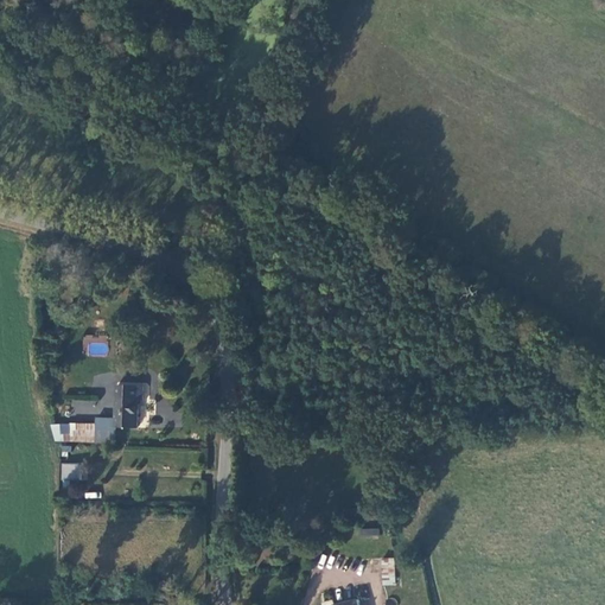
[(93,413),(94,400),(69,399),(69,412),(93,413)]
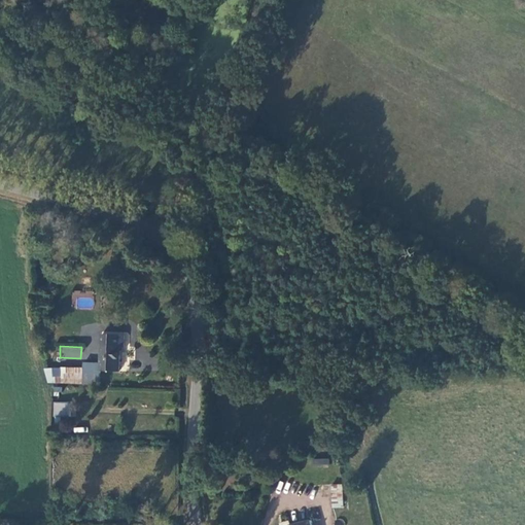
[(100,362),(97,362),(99,378),(101,378),(102,371),(119,372),(120,347),(101,346),(100,362)]
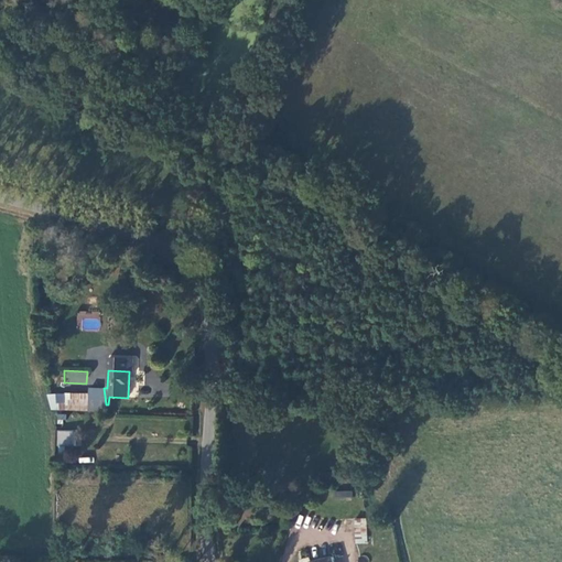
[(106,404),(104,388),(90,388),(89,403),(106,404)]
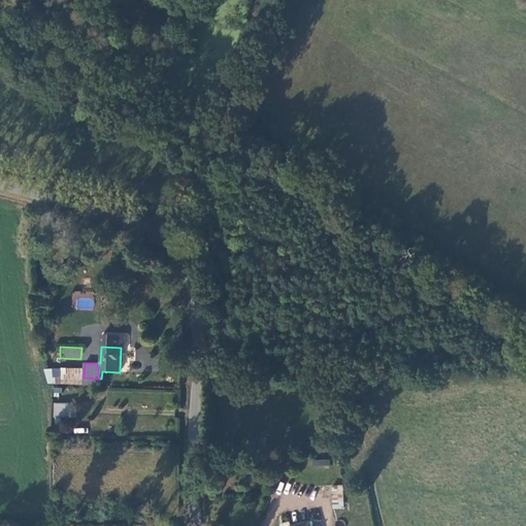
[(61,383),(62,371),(48,370),(47,383),(61,383)]
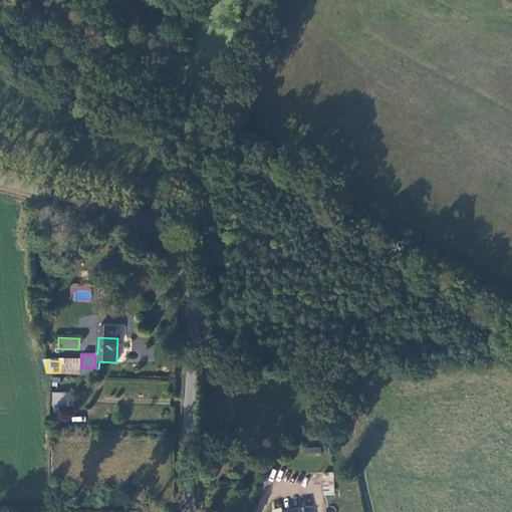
[(69,396),(55,395),(55,409),(68,410),(69,396)]
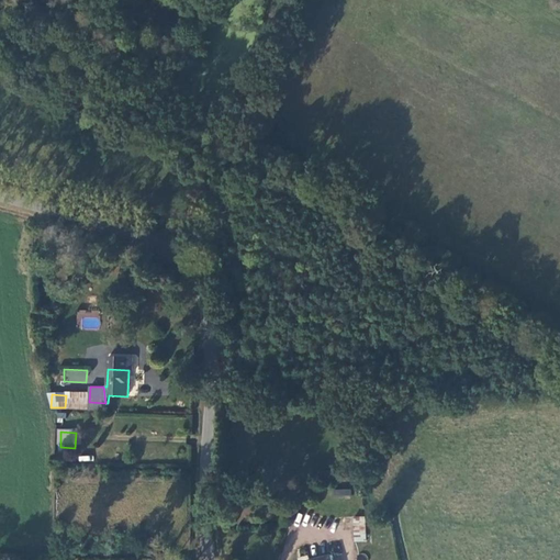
[(365,545),(365,521),(354,521),(354,545),(365,545)]
